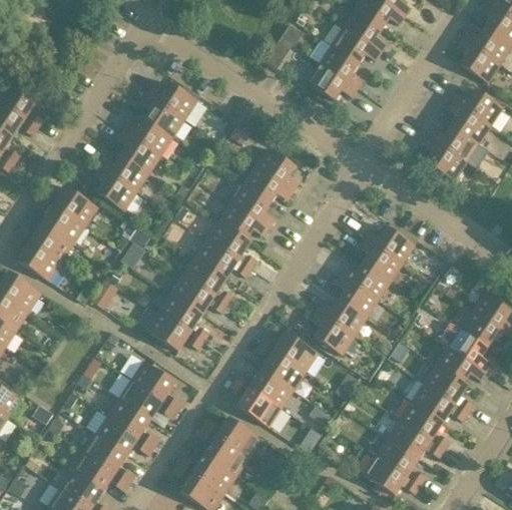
[(361,0),(355,9),(383,28),(389,18),(400,25),(405,16),(380,0),(361,0)]
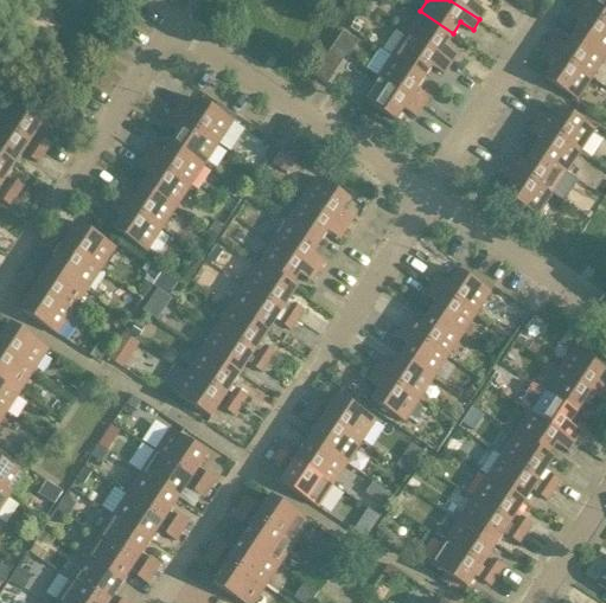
[(450,0),(479,19),(486,10),(474,1),(476,0),(450,0)]
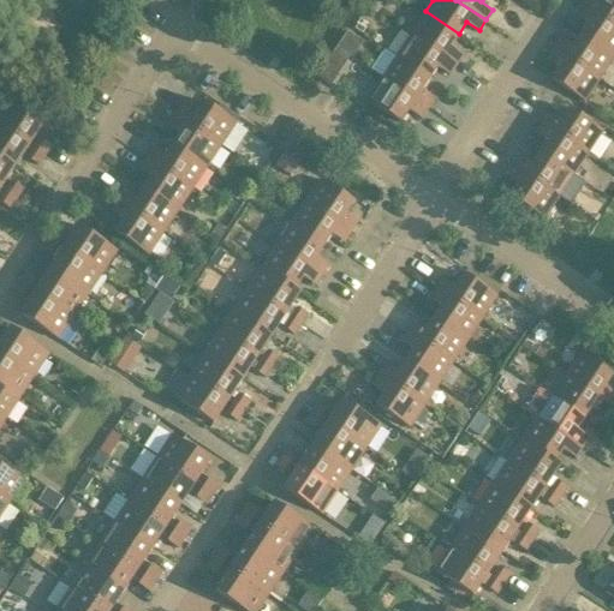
[(585,0),(583,4),(613,23),(613,0),(602,0),(602,1),(600,0),(585,0)]
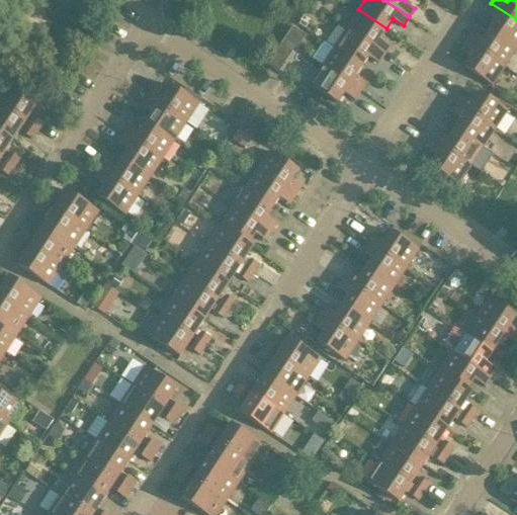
[(516,19),(491,3),(486,12),(496,18),(490,28),(516,46),(516,19)]
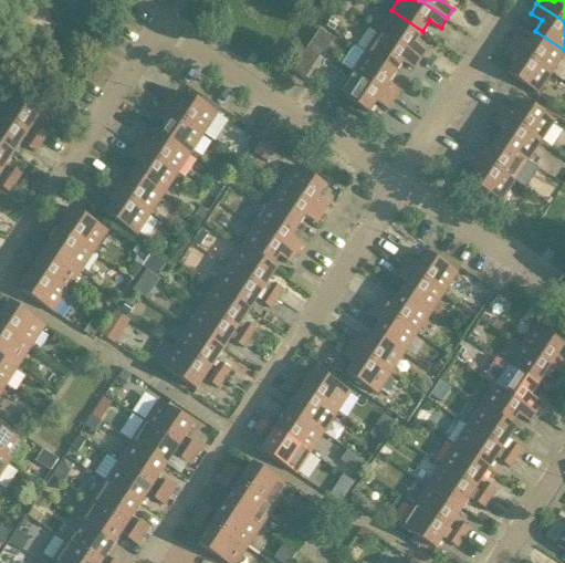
[(391,10),(378,30),(420,58),(427,49),(416,41),(422,31),(391,10)]
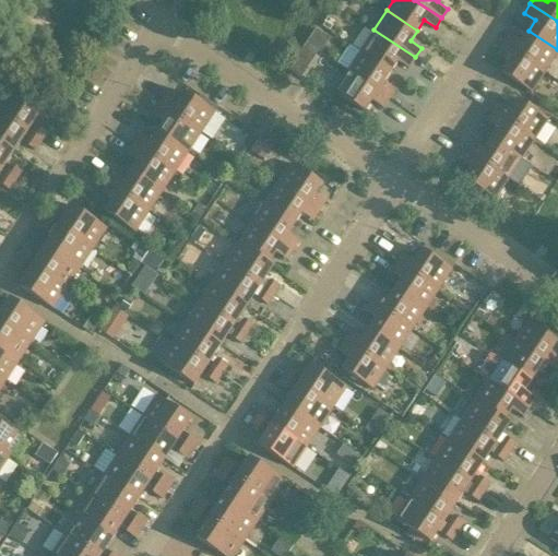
[(374,30),(360,49),(391,70),(398,59),(410,67),(415,57),(374,30)]
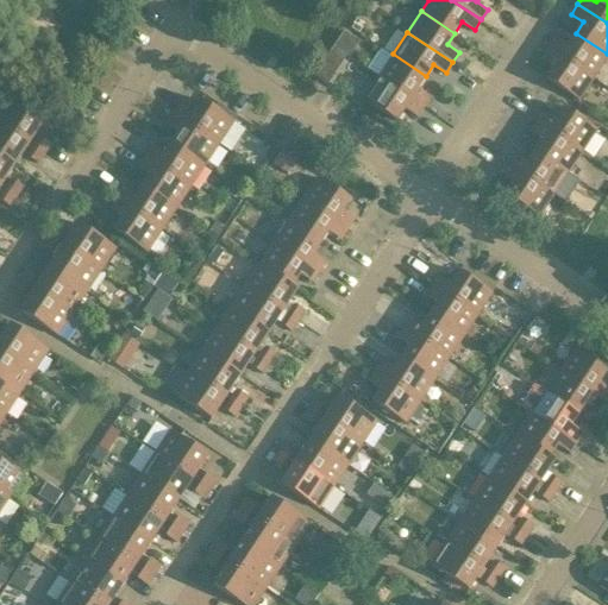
[(594,76),(607,57),(607,54),(576,33),(568,44),(556,37),(549,46),(594,76)]
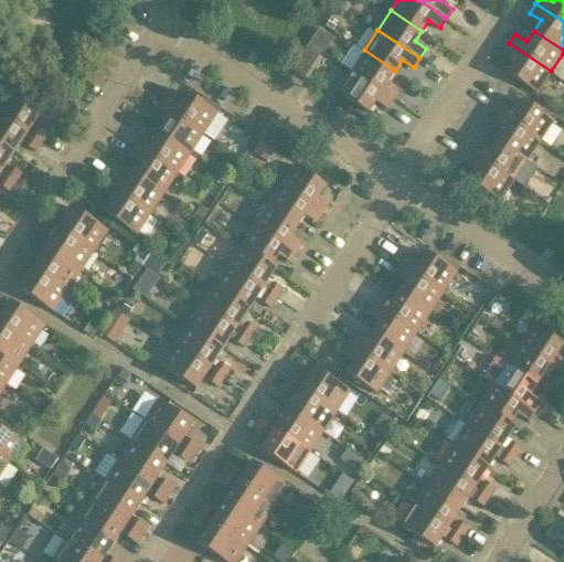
[(551,71),(509,43),(503,53),(514,60),(507,71),(538,92),(551,71)]
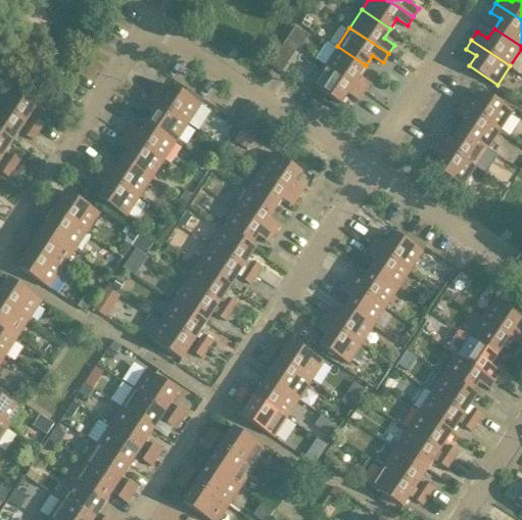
[(337,46),(325,64),(364,90),(370,82),(360,75),(366,65),(337,46)]
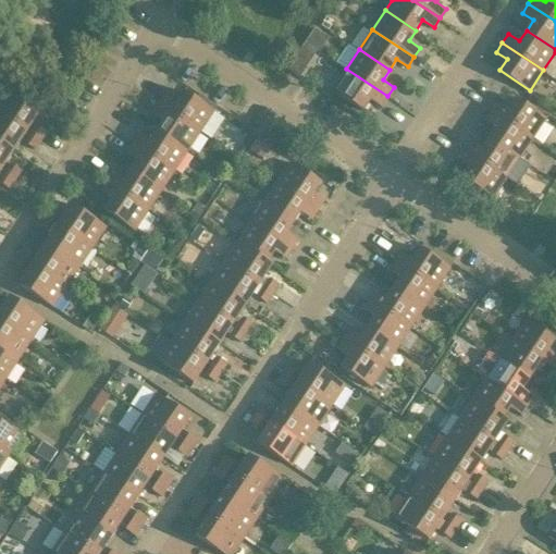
[(387,96),(346,69),(333,89),(362,110),(370,98),(382,106),(387,96)]
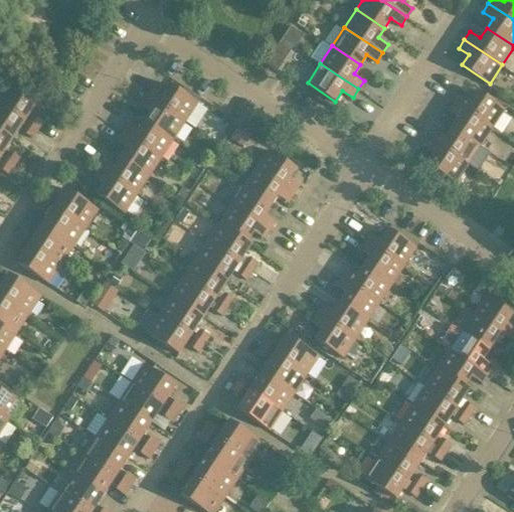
[(6,79),(0,88),(0,103),(25,120),(38,101),(6,79)]
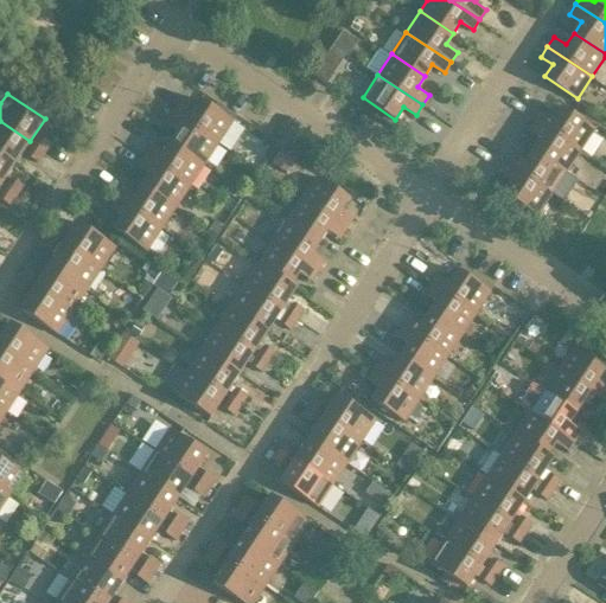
[(180,102),(174,113),(218,142),(234,120),(201,98),(192,110),(180,102)]
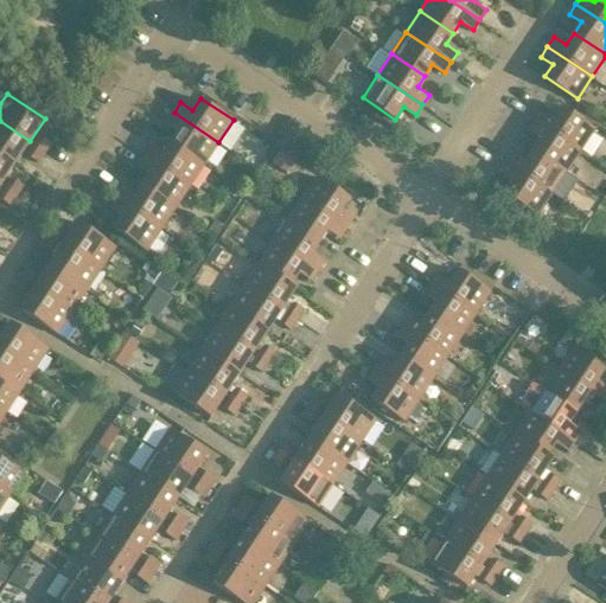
[(542,110),(536,120),(580,149),(595,127),(562,106),(554,117),(542,110)]
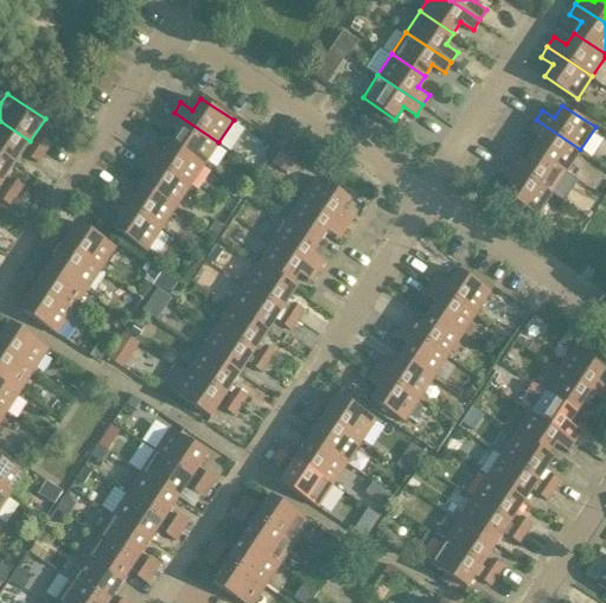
[(205,164),(218,142),(174,113),(167,122),(179,130),(172,141),(205,164)]
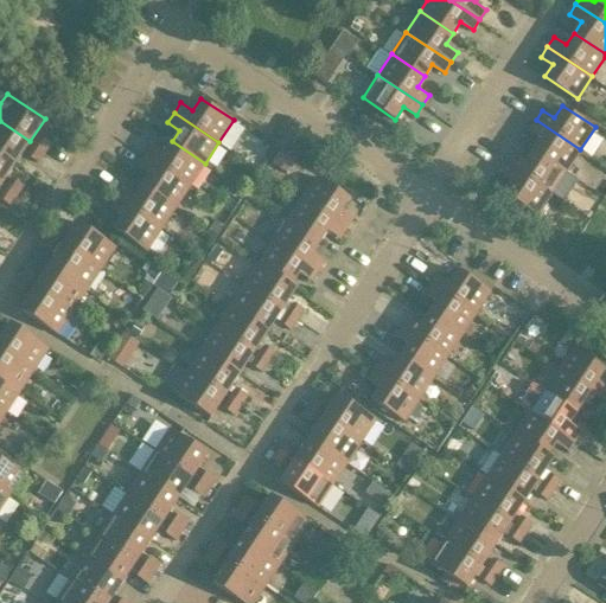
[(566,171),(580,149),(536,120),(529,130),(541,138),(534,149),(566,171)]
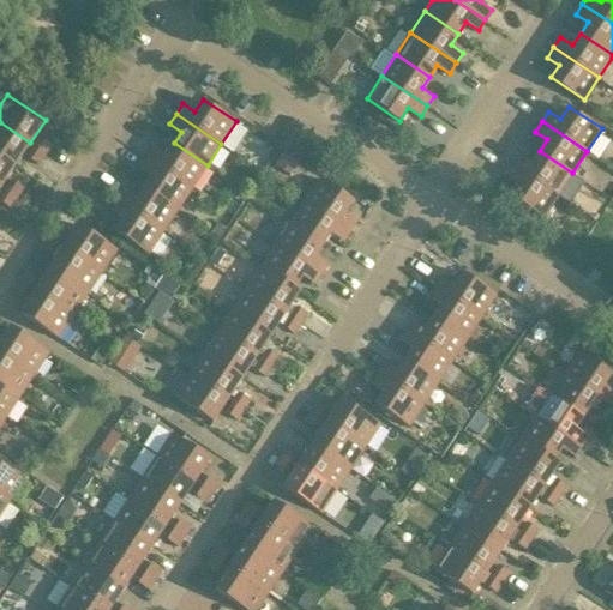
[(0,122),(0,153),(16,164),(30,143),(0,122)]
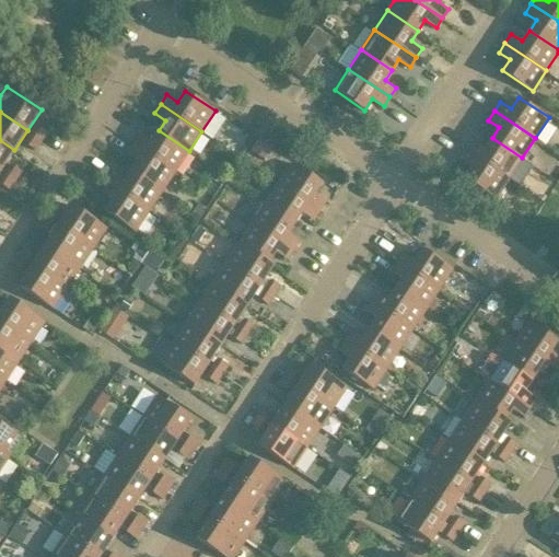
[(37,123),(32,132),(43,139),(48,130),(37,123)]
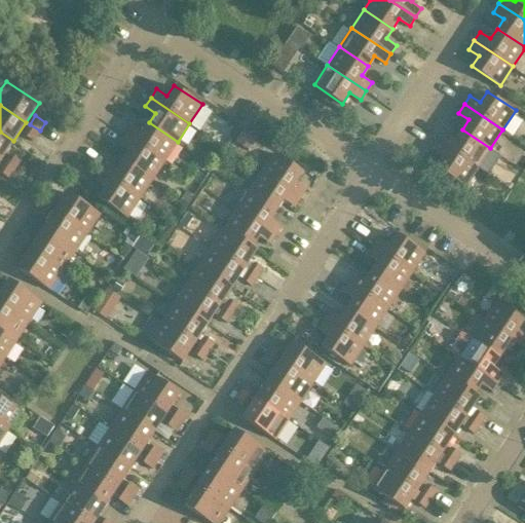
[(132,125),(126,135),(165,160),(178,142),(149,122),(142,133),(132,125)]
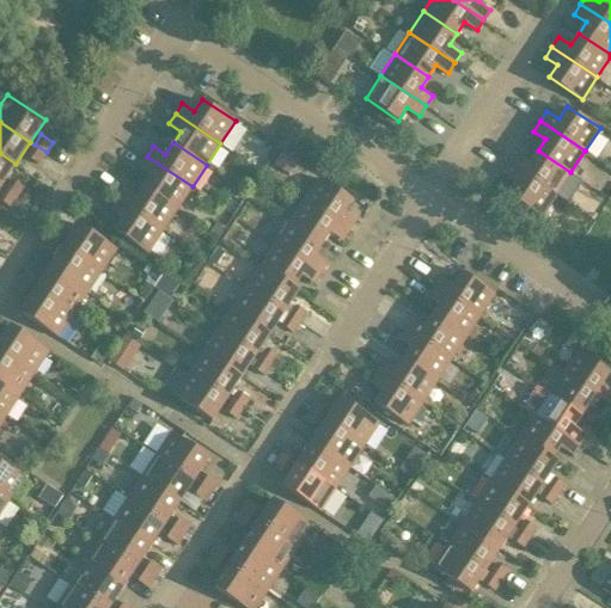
[(40,163),(47,152),(35,145),(28,155),(40,163)]
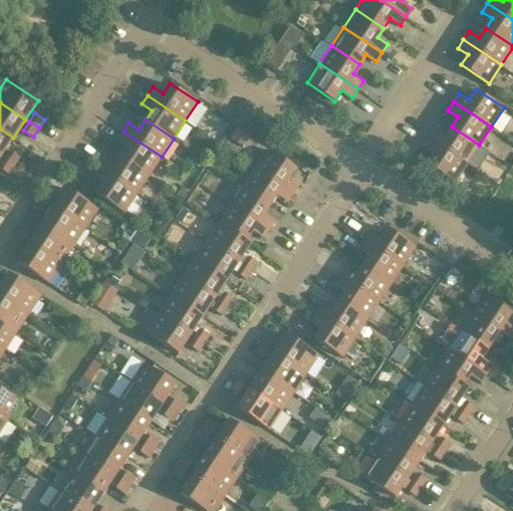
[(239,123),(230,137),(241,144),(249,131),(239,123)]
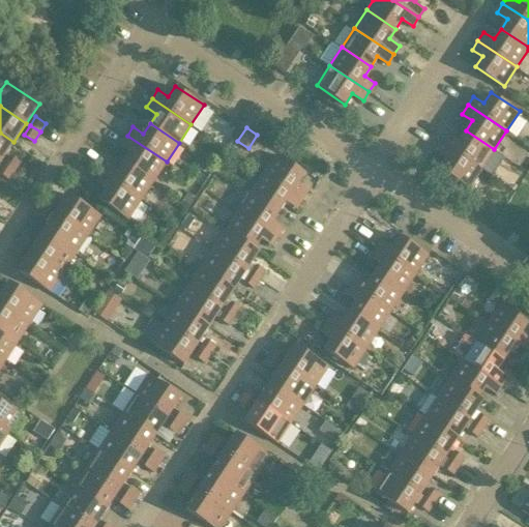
[(448,134),(443,142),(481,168),(492,175),(504,156),(494,149),(466,130),(460,140),(448,134)]
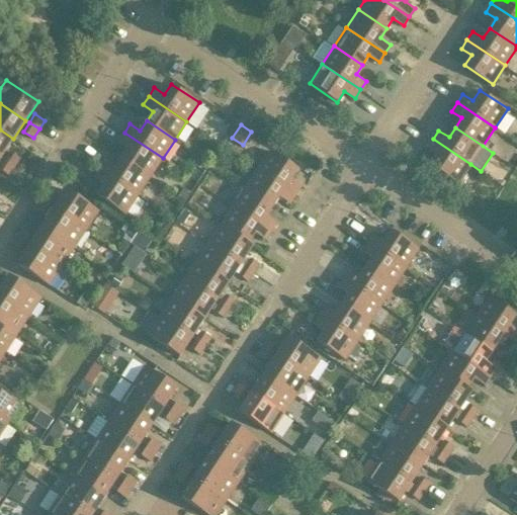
[(0,130),(0,156),(1,157),(13,139),(0,130)]
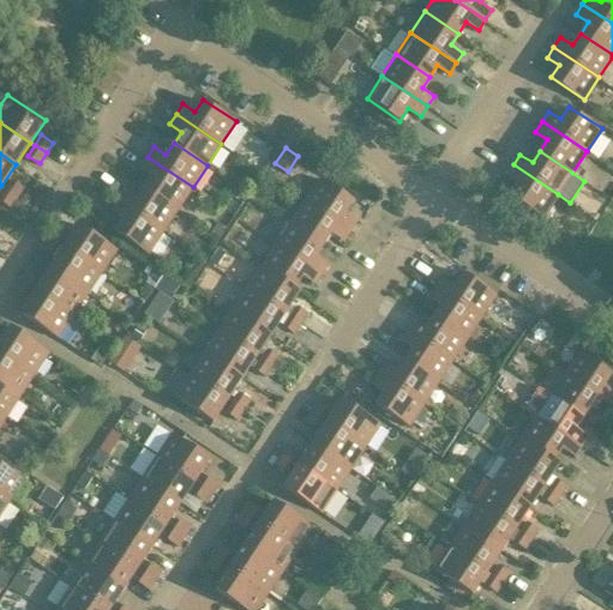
[(179,209),(193,187),(148,157),(140,167),(152,175),(145,186),(179,209)]
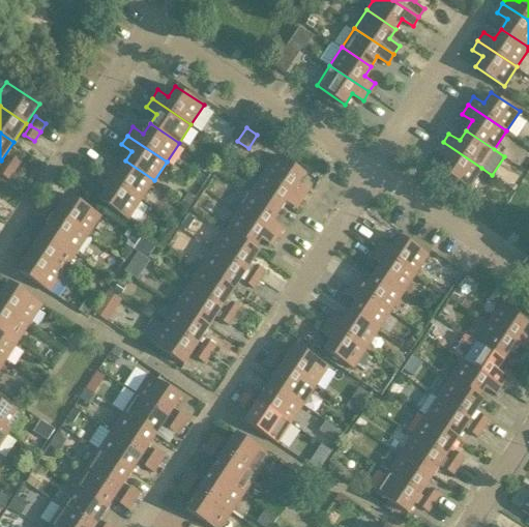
[(469,187),(481,168),(443,142),(437,150),(447,157),(440,168),(469,187)]
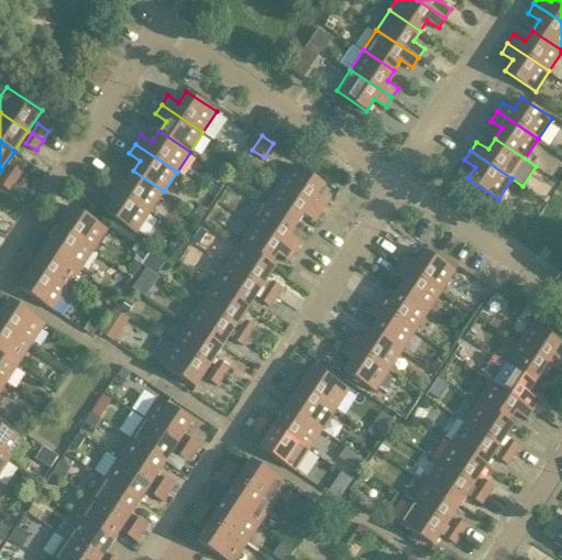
[(11,163),(6,173),(17,180),(22,171),(11,163)]
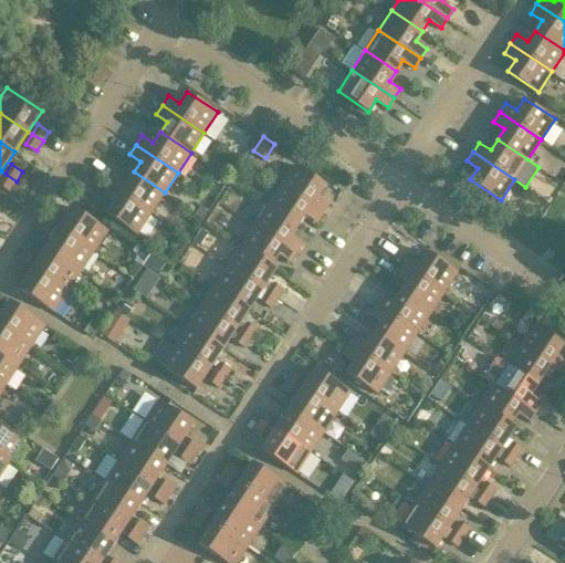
[(295,164),(281,184),(323,212),(330,202),(318,195),(325,184),(295,164)]
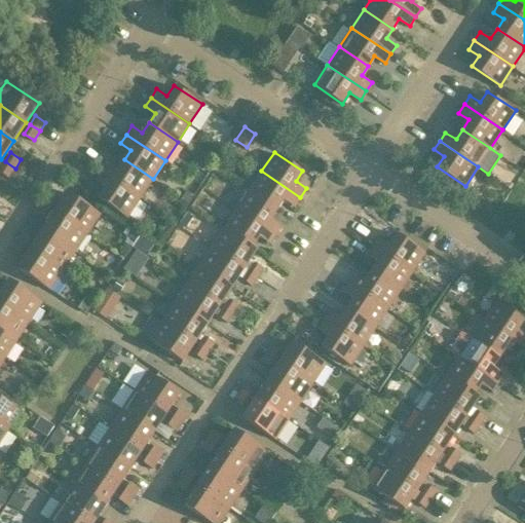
[(107,162),(102,171),(141,197),(153,179),(124,159),(118,170),(107,162)]
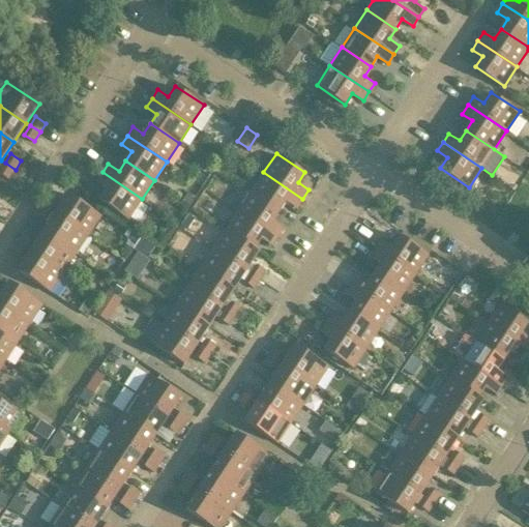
[(0,172),(9,178),(16,170),(5,163),(0,170),(0,172)]
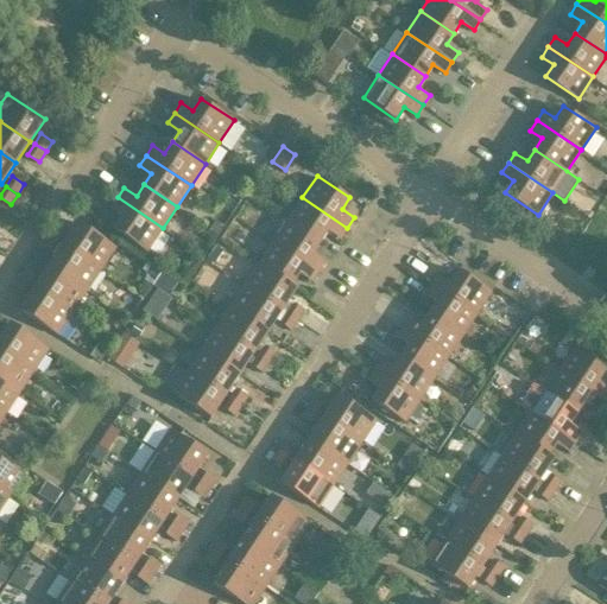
[(147,249),(163,228),(118,197),(111,208),(122,216),(114,228),(147,249)]
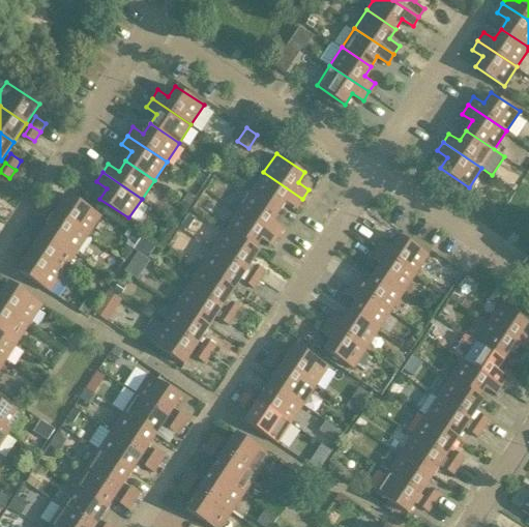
[(263,172),(251,191),(280,210),(286,200),(297,207),(302,199),(263,172)]
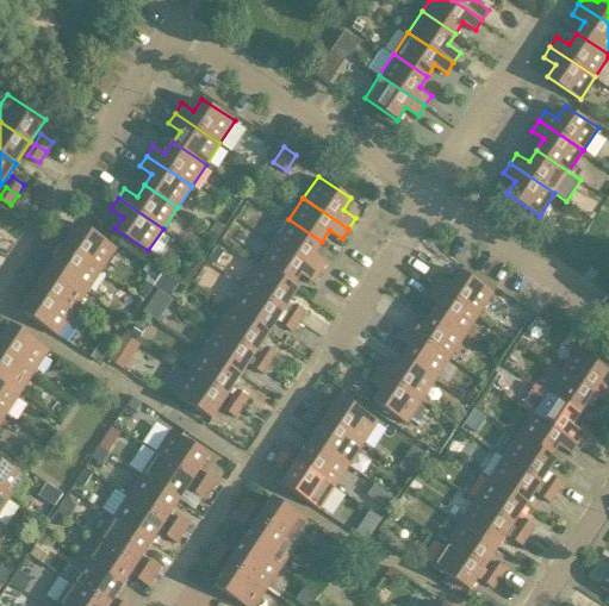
[(218,233),(225,224),(217,218),(210,229),(218,233)]
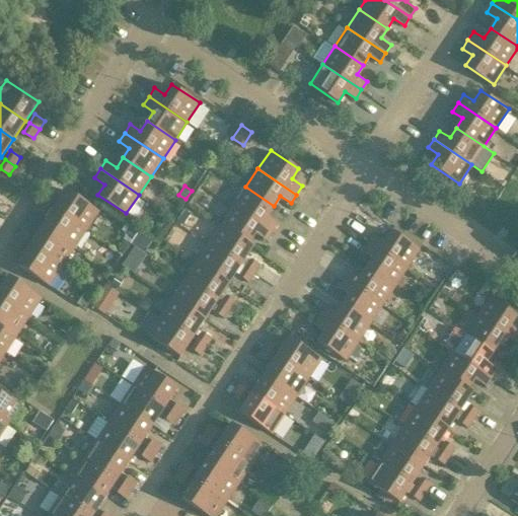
[(245,187),(234,205),(272,231),(278,222),(268,215),(274,206),(245,187)]
